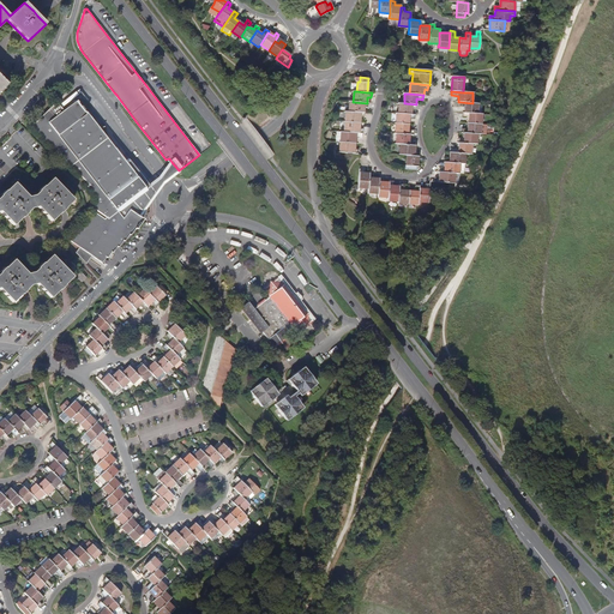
[(155,194),(150,187),(143,179),(140,181),(77,101),(64,110),(56,102),(32,126),(49,144),(73,168),(90,185),(88,186),(95,193),(96,202),(92,206),(95,208),(94,210),(94,211),(92,211),(85,222),(84,221),(78,230),(77,229),(70,241),(79,248),(92,257),(102,264),(106,258),(112,262),(114,257),(114,256),(114,254),(112,253),(112,252),(113,253),(118,247),(119,247),(124,241),(125,241),(130,235),(136,228),(137,230),(144,221),(139,216),(155,194)]
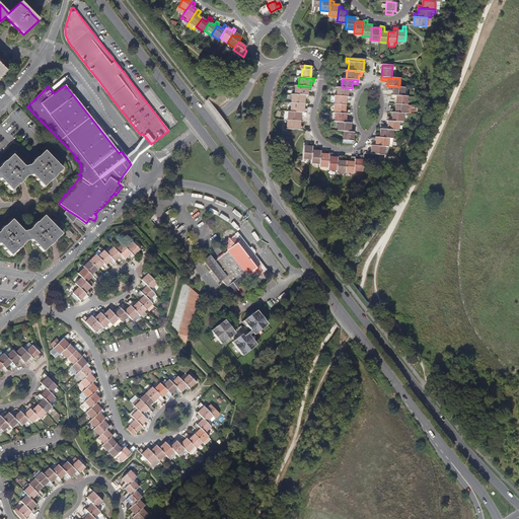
[(295,86),(295,94),(307,95),(307,91),(310,91),(311,87),(310,87),(298,86),(295,86)]
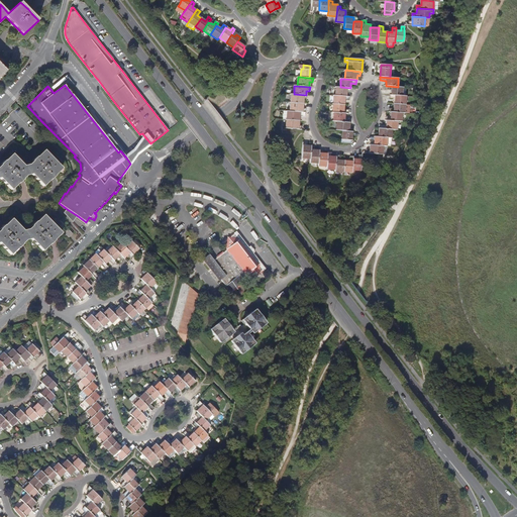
[(402,96),(403,87),(398,87),(387,86),(387,90),(392,90),(392,95),(402,96)]
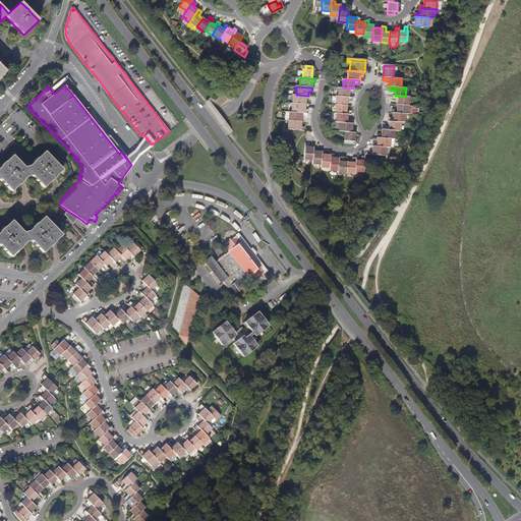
[(354,93),(354,89),(353,89),(343,88),(339,88),(338,97),(348,97),(349,93),(354,93)]
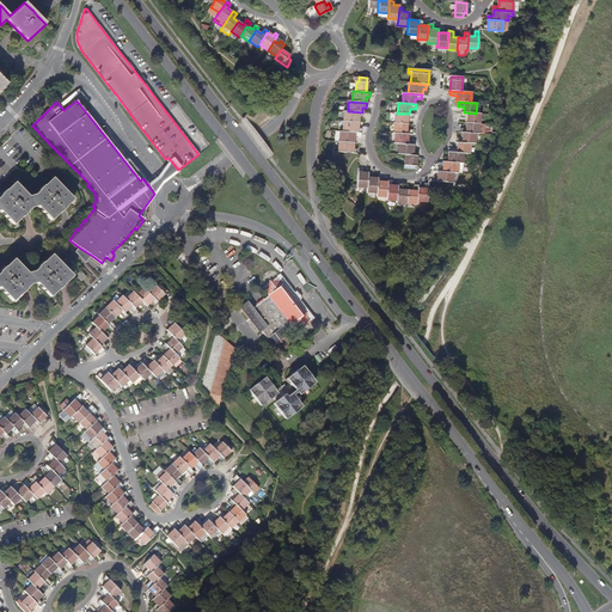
[(362,117),(363,112),(362,112),(348,111),(344,111),(344,121),(359,122),(359,117),(362,117)]
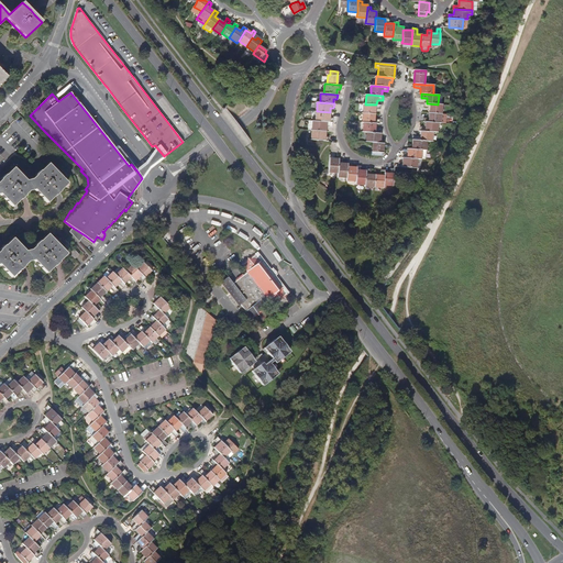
[(441,114),(442,105),(438,105),(427,103),(426,103),(424,108),(430,108),(430,113),(441,114)]
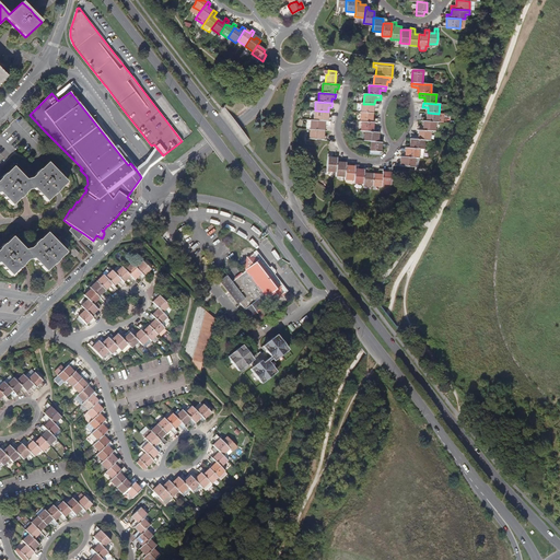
[(362,104),(361,113),(373,114),(373,108),(378,108),(378,105),(374,104),(363,104),(362,104)]
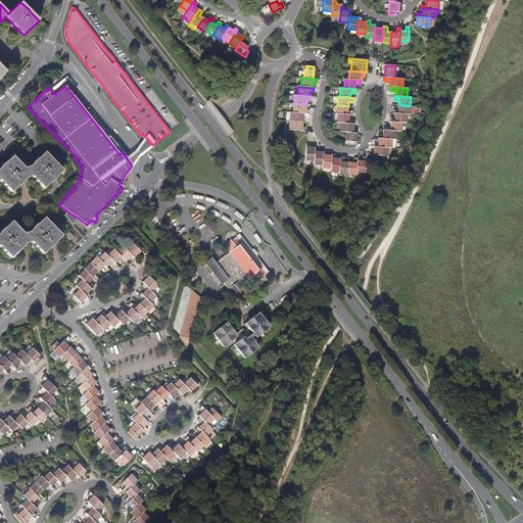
[(305,109),(306,104),(294,103),(293,112),(306,113),(308,113),(310,110),(305,109)]
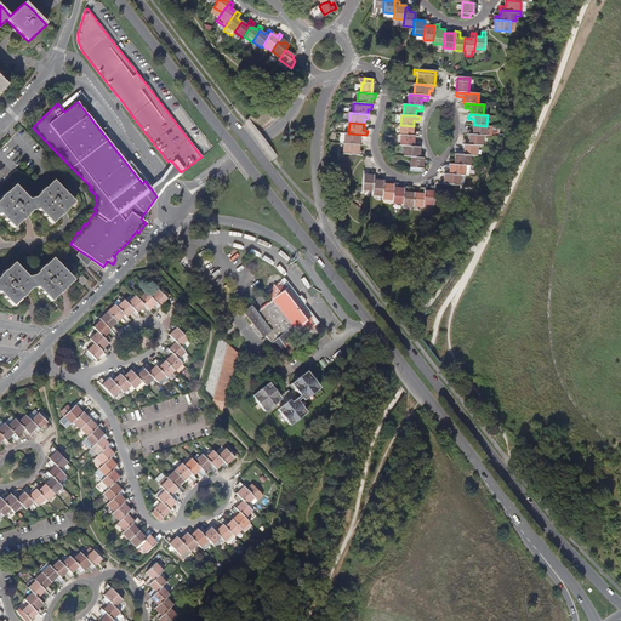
[(400,125),(399,135),(402,135),(414,136),(419,136),(419,132),(412,131),(414,126),(400,125)]
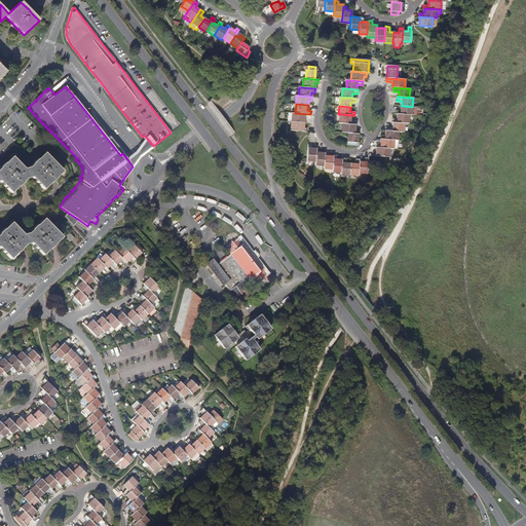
[(411,115),(412,107),(402,106),(401,111),(396,110),(396,114),(399,114),(409,115),(411,115)]
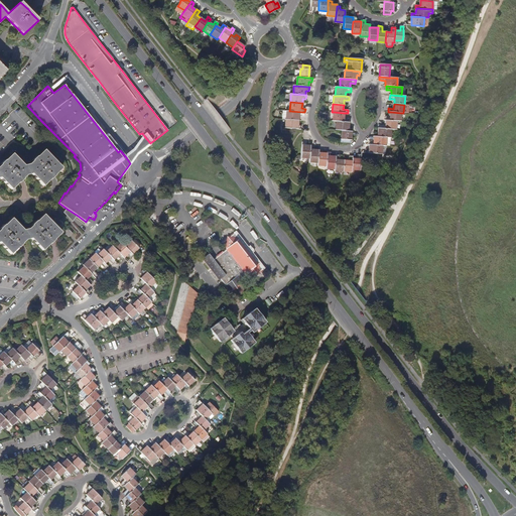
[(301,116),(302,112),(289,111),(286,111),(286,119),(298,120),(298,116),(301,116)]
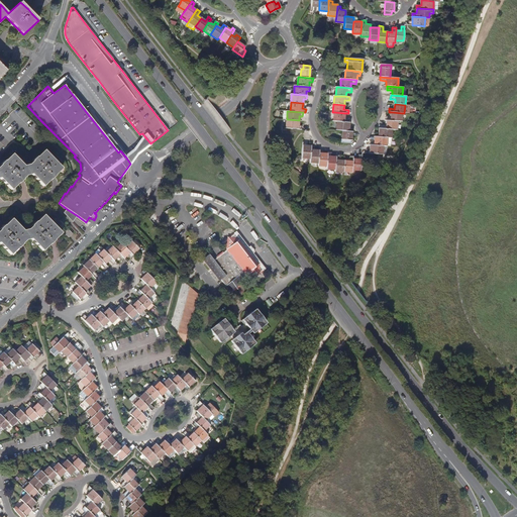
[(344,118),(344,113),(334,112),(333,121),(337,121),(348,122),(349,118),(344,118)]
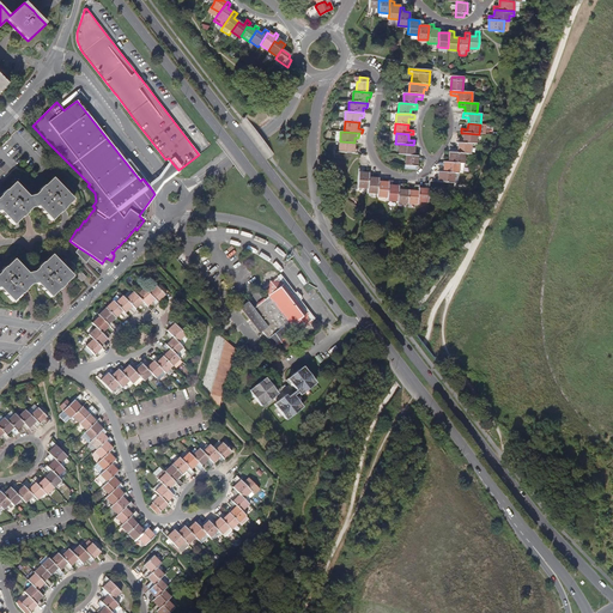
[(475,145),(477,134),(465,133),(463,139),(457,139),(457,143),(459,143),(471,144),(475,145)]
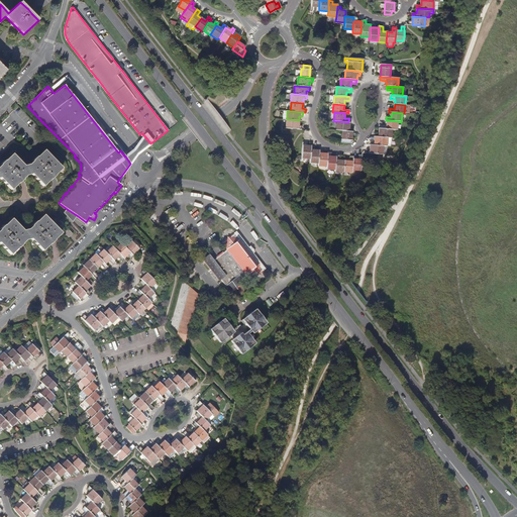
[(298,125),(299,120),(287,119),(286,128),(291,128),(301,129),(302,125),(298,125)]
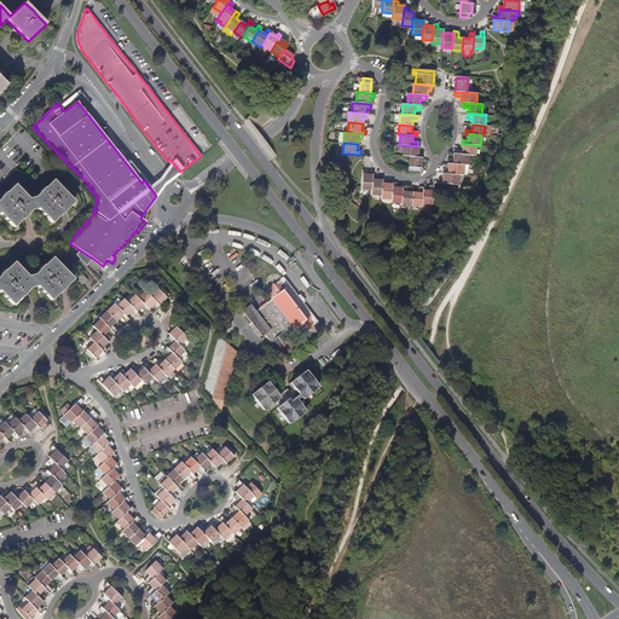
[(463,151),(462,155),(469,155),(475,156),(475,145),(463,144),(463,151)]
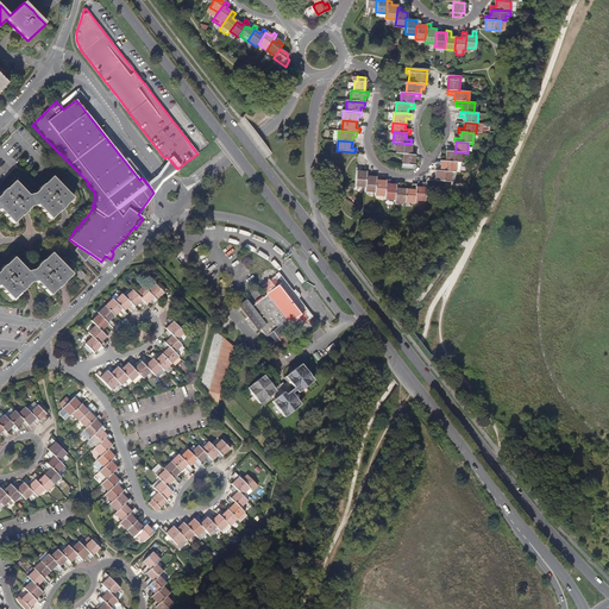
[(410,151),(412,144),(410,144),(397,143),(396,154),(403,155),(410,155),(410,151)]
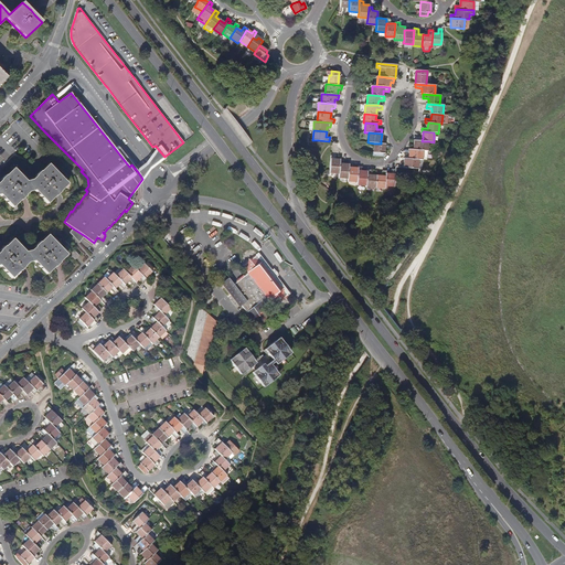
[(427,151),(428,141),(422,141),(416,140),(415,140),(414,146),(411,146),(411,149),(423,150),(427,151)]
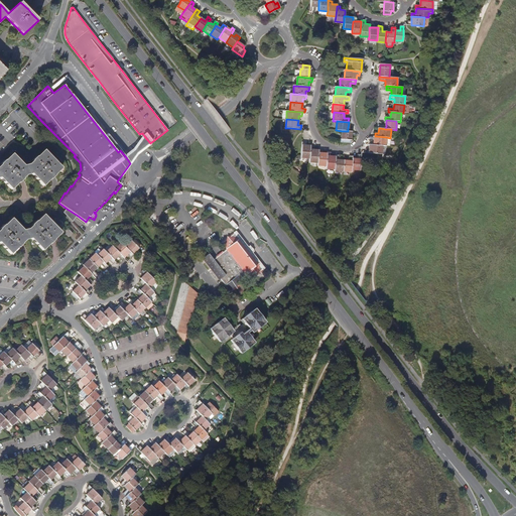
[(350,143),(351,131),(348,131),(342,131),(341,143),(350,143)]
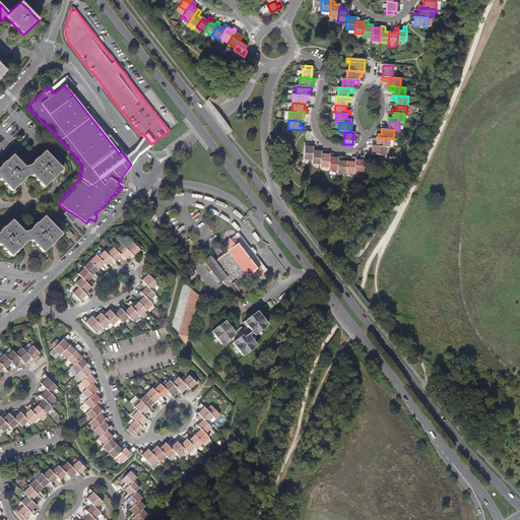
[(137,154),(151,144),(145,137),(135,151),(127,158),(131,165),(137,154)]
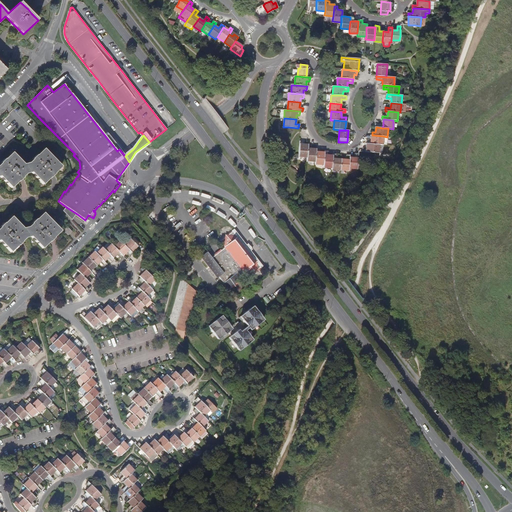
[(383,145),(383,136),(372,135),(371,135),(371,140),(366,140),(366,144),(367,144),(383,145)]
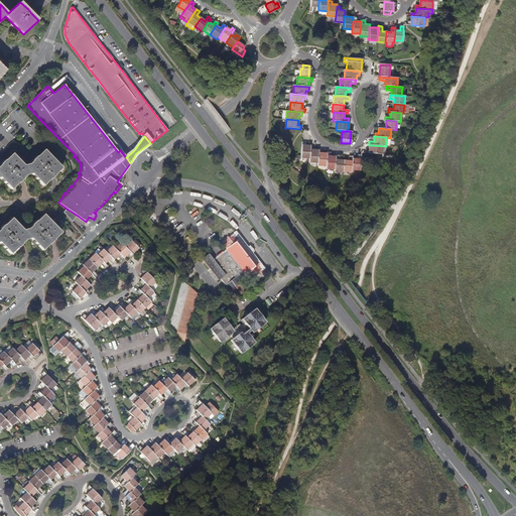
[(301,158),(309,158),(310,146),(305,146),(305,142),(302,142),(301,155),(301,158)]
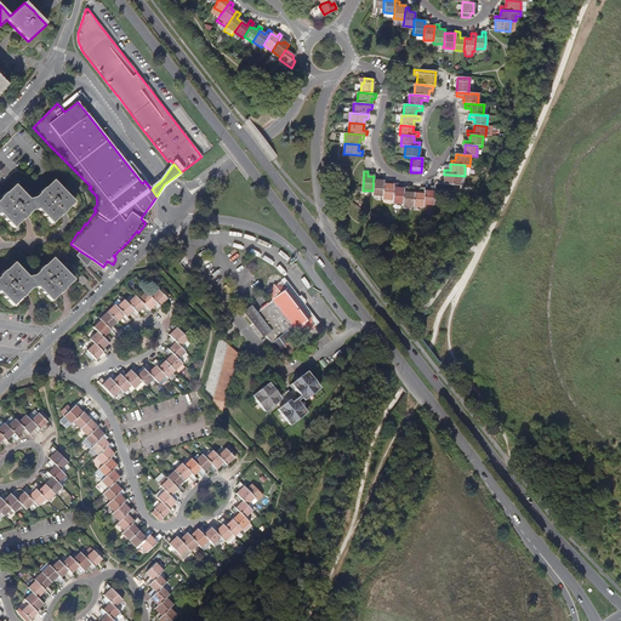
[(463,187),(465,176),(445,175),(445,180),(440,180),(440,184),(455,186),(463,187)]
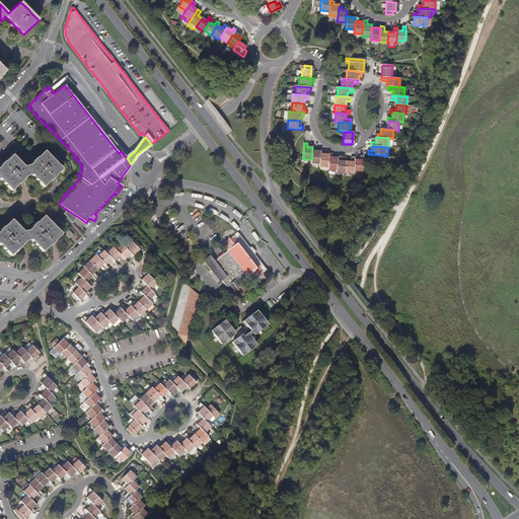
[(311,163),(319,163),(320,157),(320,152),(316,151),(316,147),(312,147),(311,159),(311,163)]
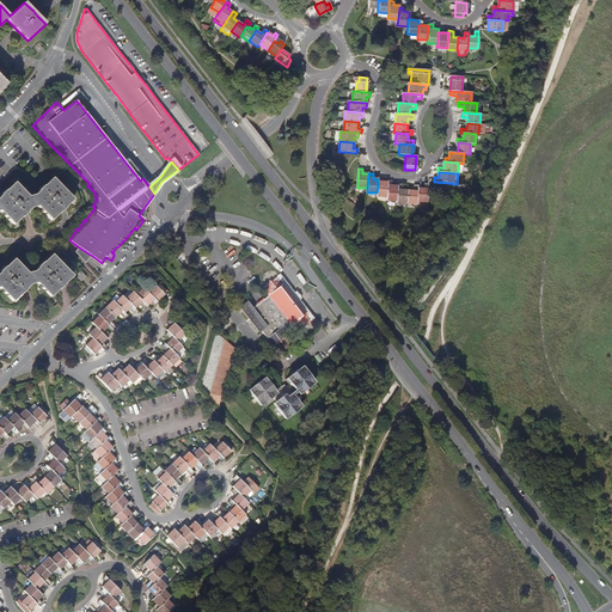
[(22,216),(26,212),(31,208),(37,206),(51,220),(60,212),(65,207),(73,200),(51,178),(43,187),(40,190),(35,195),(29,196),(14,182),(6,190),(1,195),(0,196),(0,210),(13,225),(22,216)]
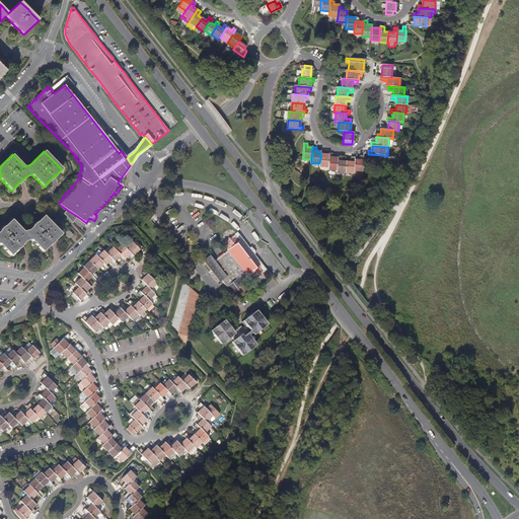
[(323,157),(320,157),(319,163),(319,166),(328,167),(329,155),(324,154),(323,157)]
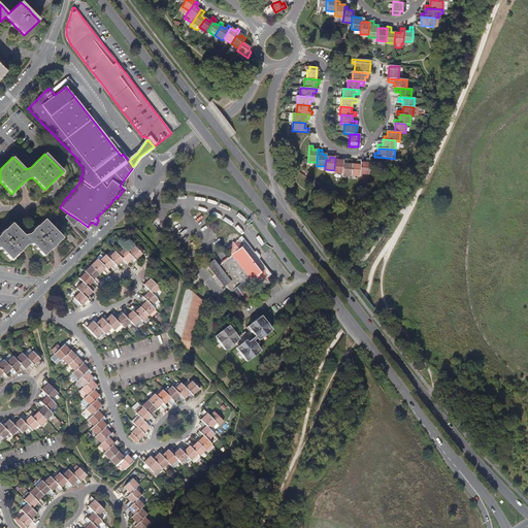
[(333,172),(342,173),(343,164),(343,161),(338,161),(338,157),(335,157),(335,158),(334,170),(333,172)]
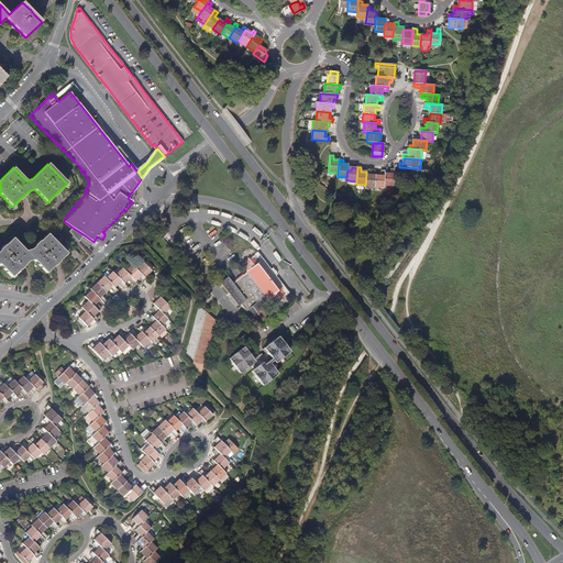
[(393,186),(394,176),(395,168),(390,168),(390,174),(385,174),(384,185),(393,186)]
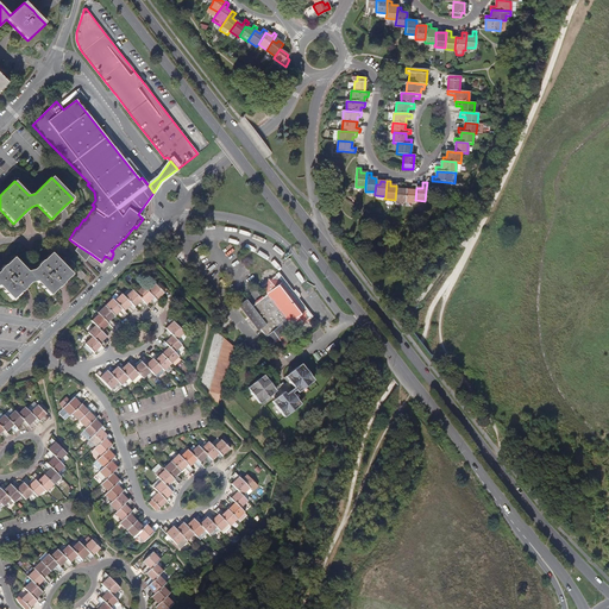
[(405,202),(415,202),(415,200),(416,188),(416,184),(413,184),(412,190),(406,190),(405,202)]
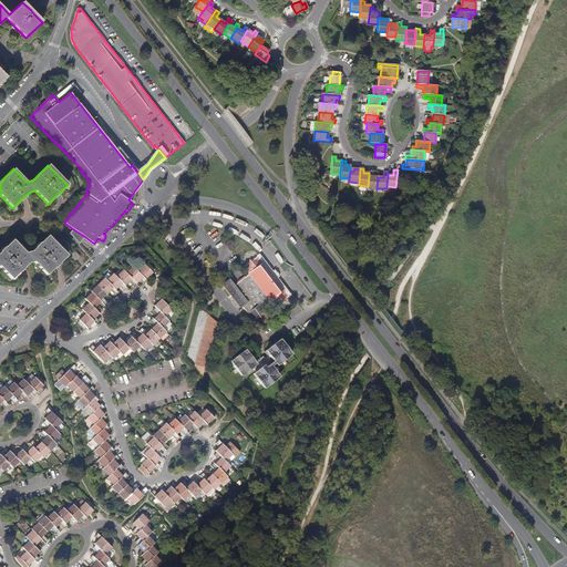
[(373,176),(369,176),(368,186),(368,187),(377,188),(378,177),(373,176)]
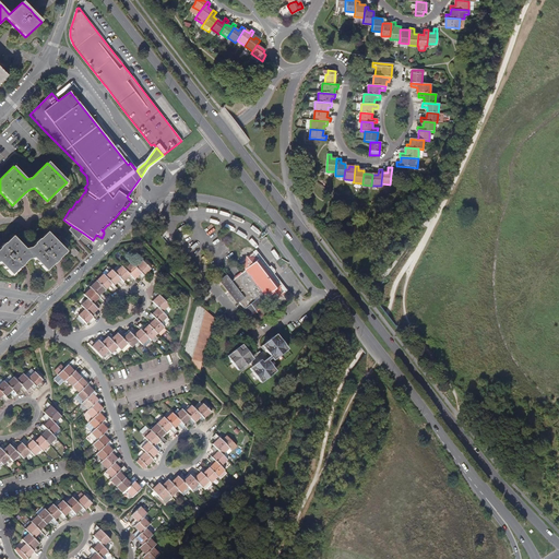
[(84,234),(72,226),(71,228),(69,230),(79,240),(82,236),(84,234)]
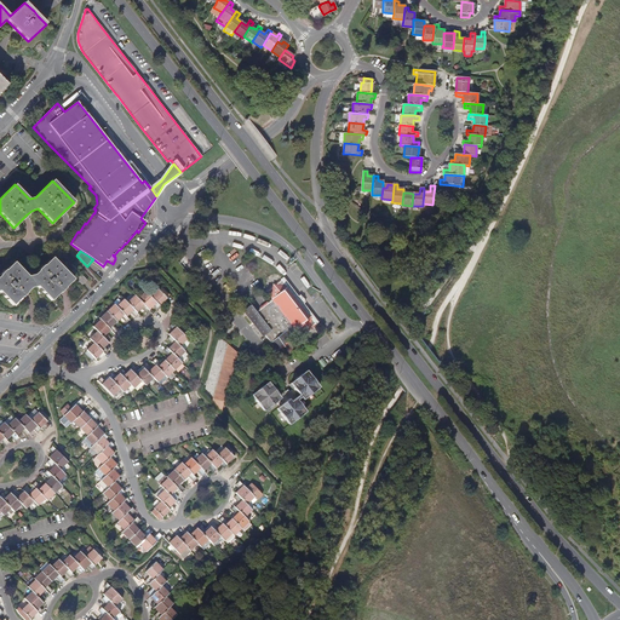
[(0,292),(13,305),(22,297),(27,292),(30,288),(38,287),(51,300),(59,292),(64,288),(73,280),(52,258),(44,267),(39,270),(35,275),(28,276),(13,263),(5,270),(1,275),(0,275),(0,292)]
